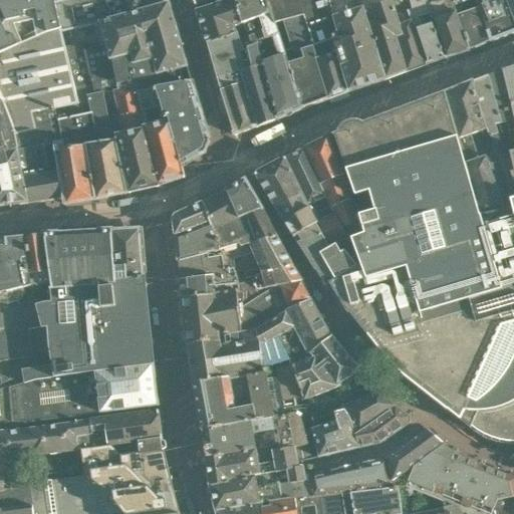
[(0,0),(0,52),(38,36),(60,29),(54,2),(53,0),(0,0)]
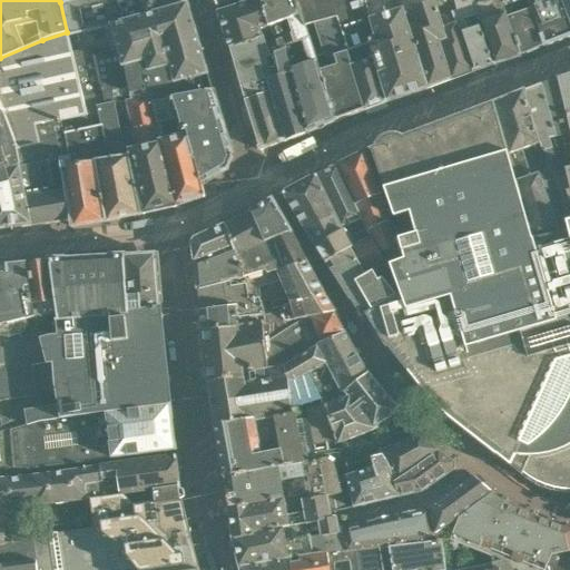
[(71,0),(60,2),(67,32),(82,97),(102,92),(105,105),(115,102),(131,100),(150,97),(155,89),(174,86),(204,77),(204,78),(207,77),(206,75),(207,75),(206,70),(206,71),(200,50),(195,30),(194,30),(188,9),(186,3),(185,0),(71,0)]
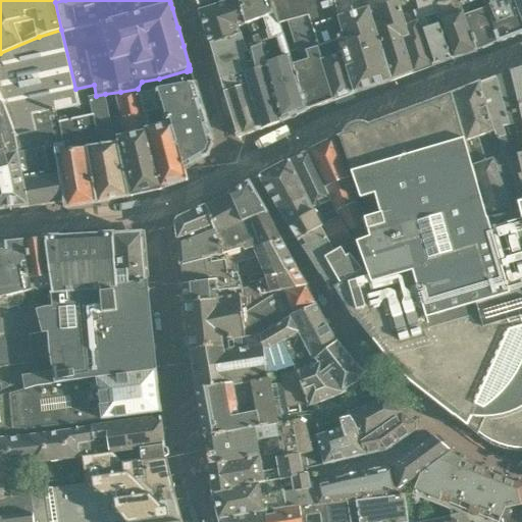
[(247,24),(248,24),(247,22),(245,23),(239,0),(231,0),(220,4),(200,10),(211,45),(242,35),(240,31),(244,31),(249,30),(247,24)]
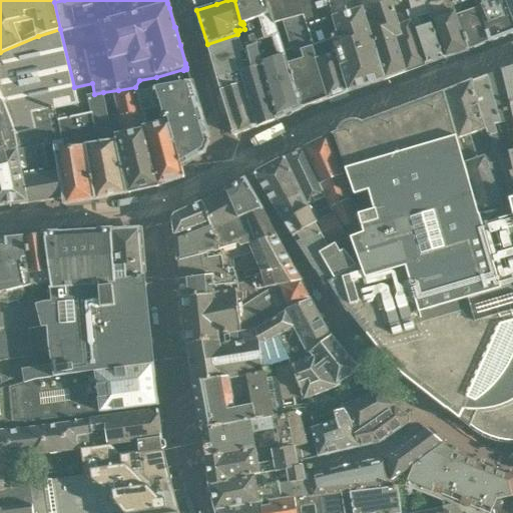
[(265,0),(234,0),(240,23),(242,22),(243,24),(259,18),(263,30),(262,31),(265,40),(272,38),(279,57),(262,63),(277,120),(303,109),(288,64),(285,55),(279,34),(278,34),(275,25),(274,25),(265,0)]
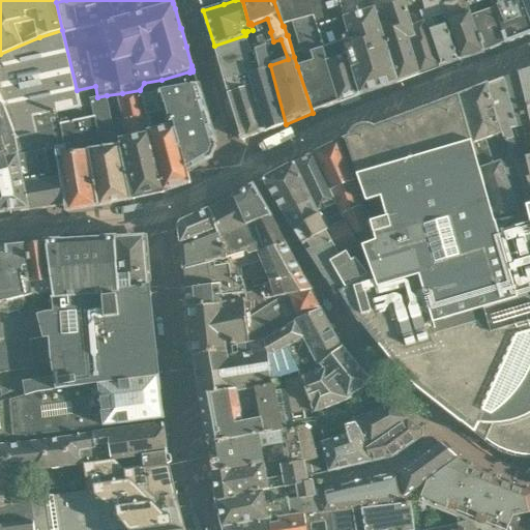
[(273,0),(283,26),(284,26),(284,25),(292,23),(313,17),(324,48),(333,46),(343,41),(347,55),(359,96),(399,83),(381,26),(388,24),(379,0),(273,0)]
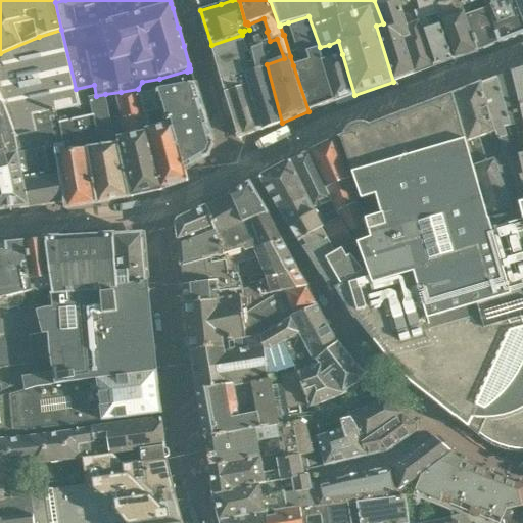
[(410,38),(397,0),(374,0),(383,24),(376,26),(393,82),(414,74),(405,40),(410,38)]
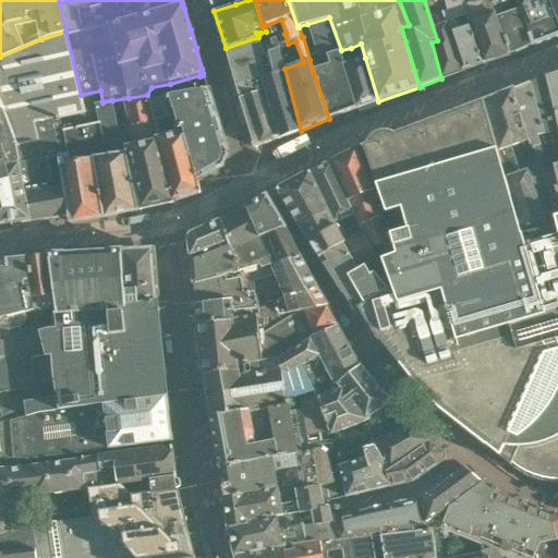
[(424,0),(437,40),(432,43),(441,79),(461,71),(443,12),(448,11),(444,0),(424,0)]
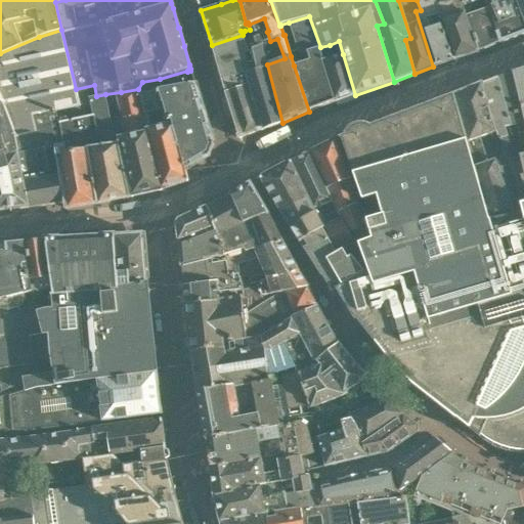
[(453,60),(436,0),(417,0),(421,10),(416,11),(433,67),(453,60)]
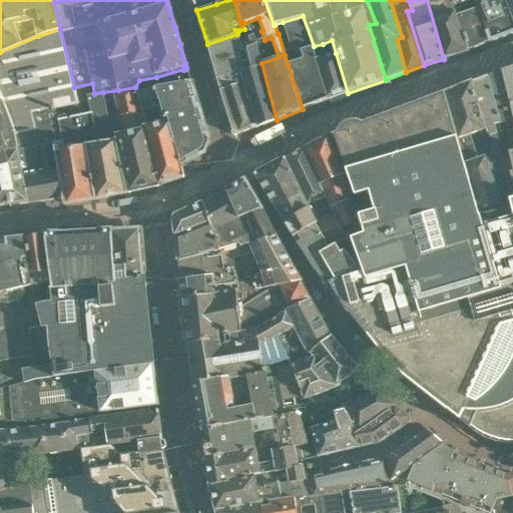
[(450,0),(427,0),(444,59),(468,51),(452,4),(450,0)]
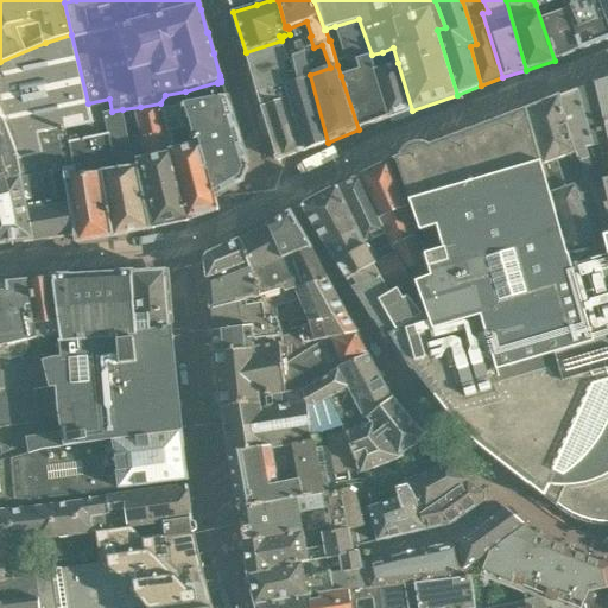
[(581,50),(561,0),(533,0),(536,5),(555,61),(581,50)]
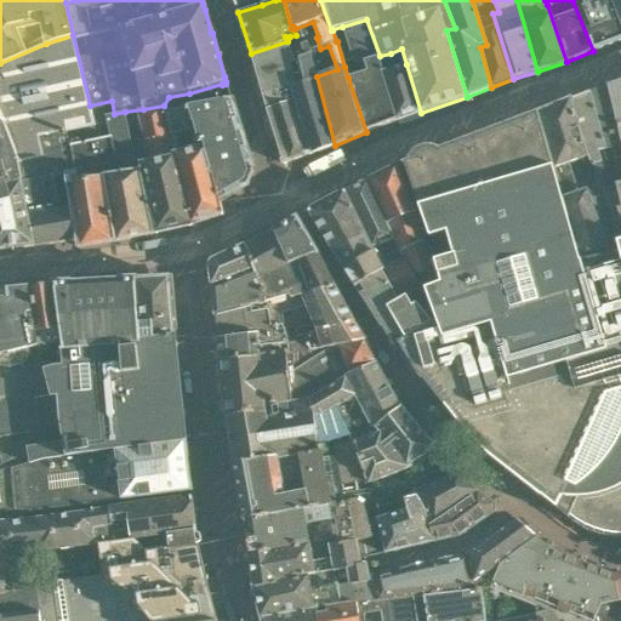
[(573,0),(593,51),(620,39),(620,26),(611,0),(573,0)]
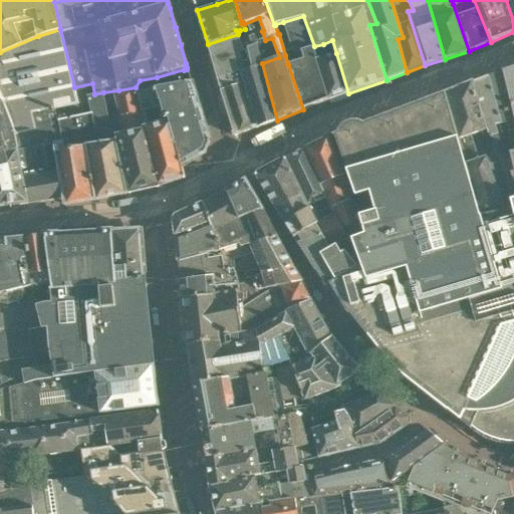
[(303,59),(288,64),(303,109),(326,101),(309,48),(314,46),(303,16),(283,22),(293,53),(296,54),(301,52),(303,59)]
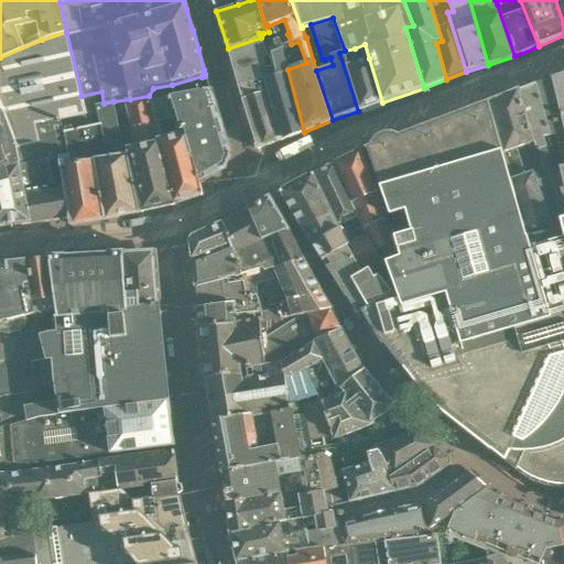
[(10,131),(15,149),(41,143),(35,125),(54,121),(61,120),(86,115),(82,96),(66,32),(42,40),(0,57),(0,106),(2,111),(10,131)]
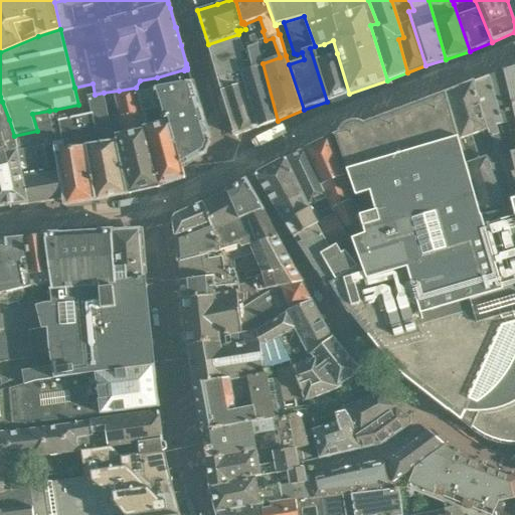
[(252,45),(249,39),(248,39),(245,29),(240,30),(236,30),(238,34),(241,53),(248,51),(251,50),(252,45)]
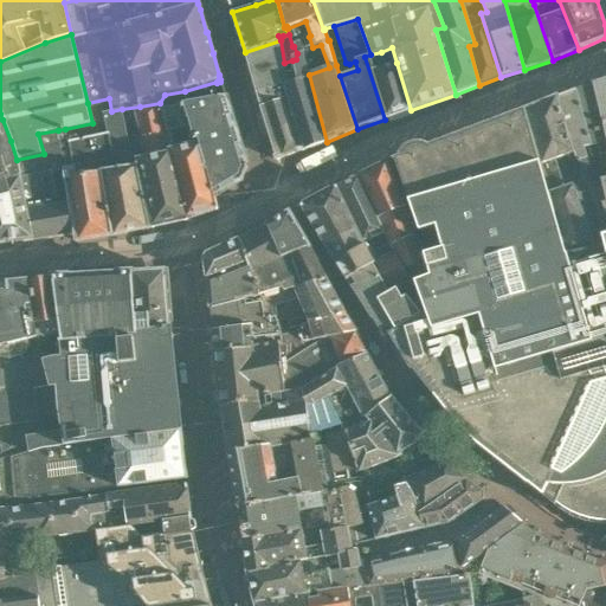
[(284,63),(281,40),(245,52),(257,94),(283,85),(289,84),(284,63)]
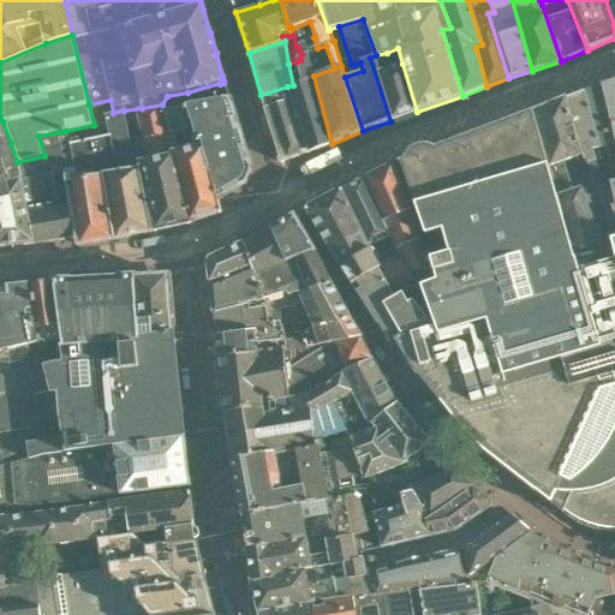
[(309,153),(332,144),(314,76),(310,63),(309,54),(305,42),(298,45),(298,47),(302,54),(300,60),(297,61),(302,83),(293,85),(287,87),(309,153)]
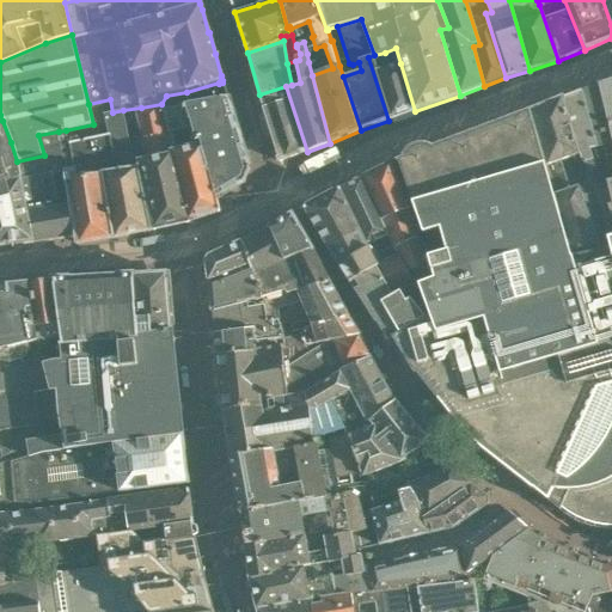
[(385,53),(374,55),(368,57),(389,121),(415,111),(401,63),(390,67),(385,53)]
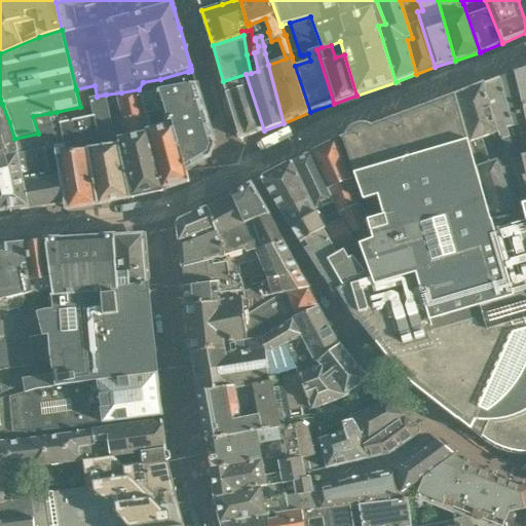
[(525,122),(525,156),(522,157),(506,162),(522,207),(525,205),(525,69),(514,74),(525,122)]
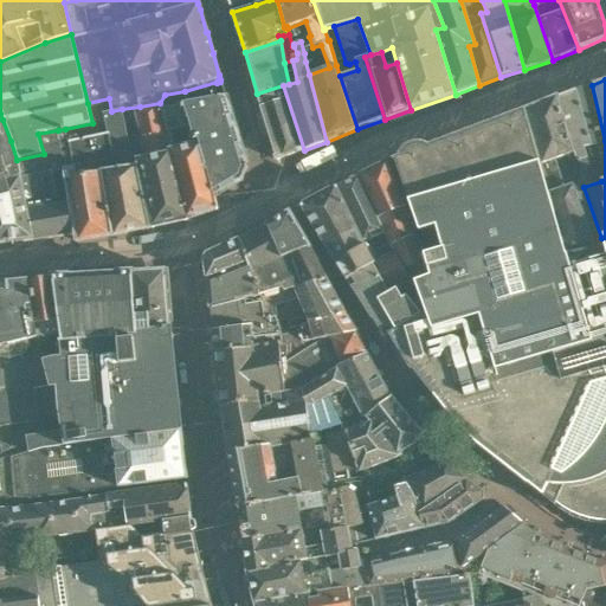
[(304,150),(283,85),(257,94),(276,155),(283,159),(304,150)]
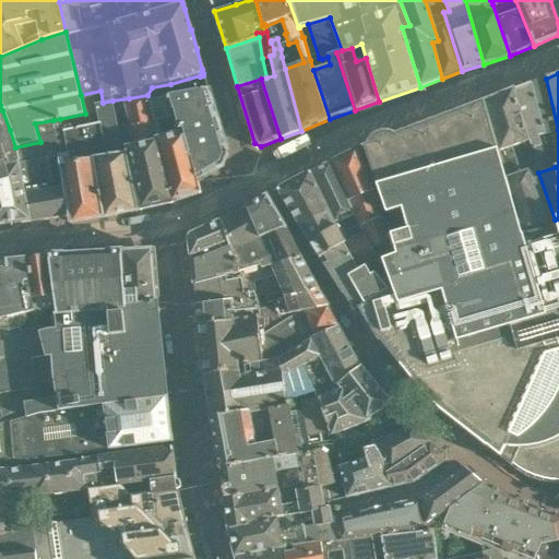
[(558,130),(546,79),(531,83),(555,167),(558,166),(558,130)]
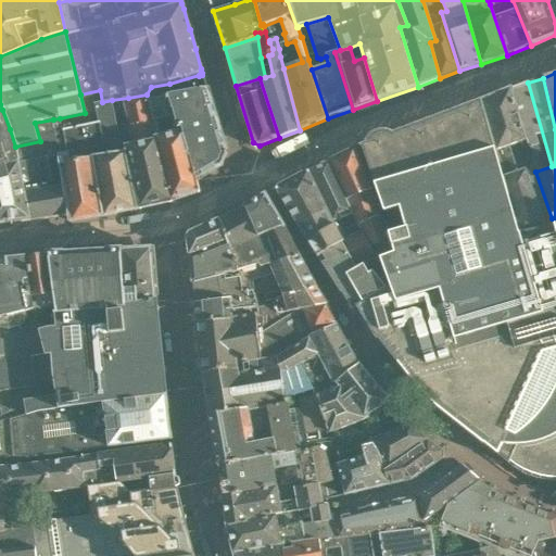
[(510,90),(535,172),(552,166),(528,83),(510,90)]
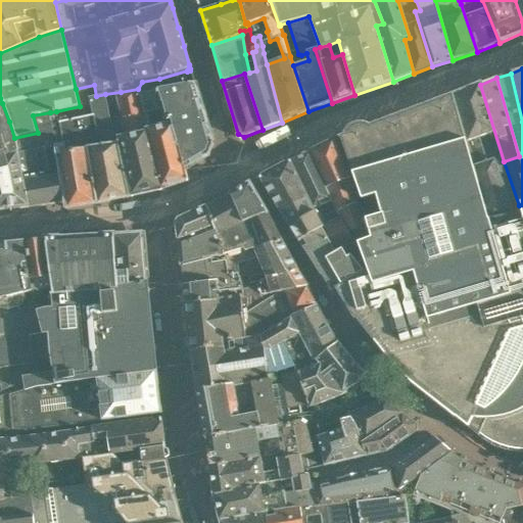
[(187,181),(188,181),(186,170),(208,155),(212,145),(194,84),(158,91),(162,104),(168,123),(171,122),(173,128),(172,129),(177,145),(178,145),(187,181)]
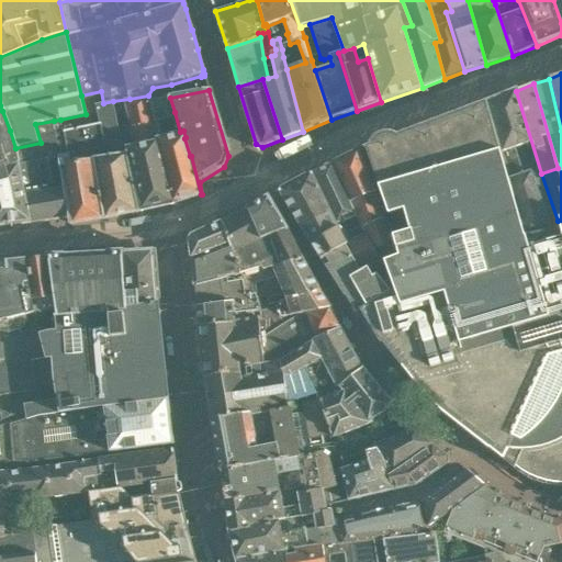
[(97,104),(103,103),(101,91),(81,96),(86,114),(60,120),(63,133),(64,133),(67,157),(59,158),(60,168),(64,189),(68,217),(69,224),(104,218),(105,218),(96,160),(108,158),(97,104)]
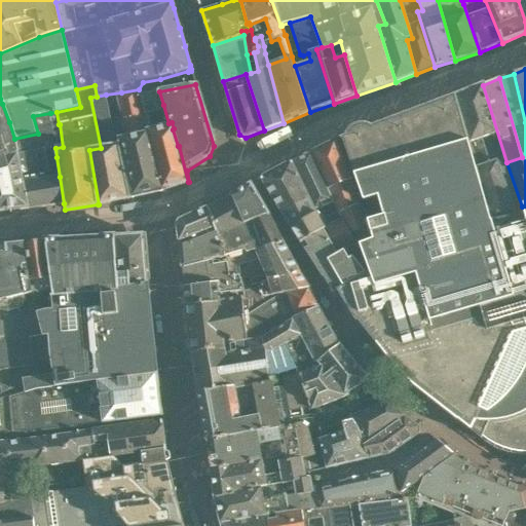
[(522,207),(506,162),(483,85),(454,97),(490,222),(524,215),(522,207)]
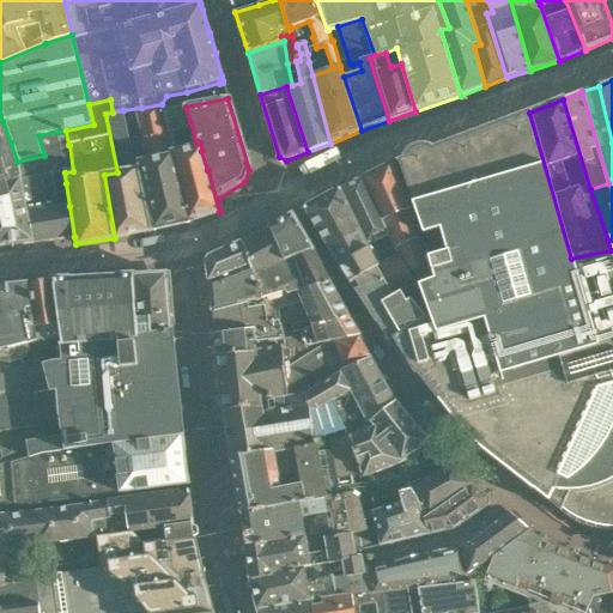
[(117,173),(139,169),(152,230),(188,223),(163,111),(162,104),(141,108),(123,110),(113,113),(105,114),(117,173)]
